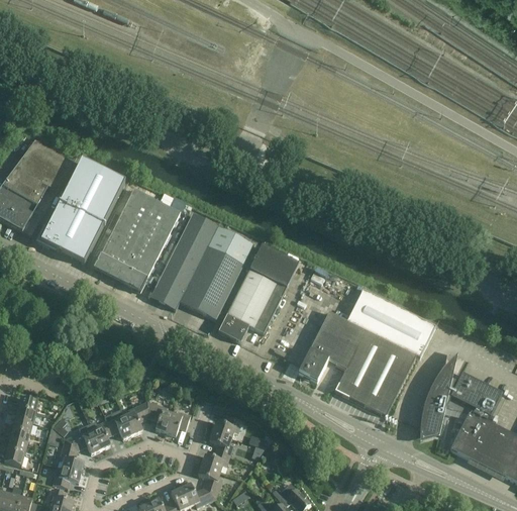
[(34,139),(0,186),(0,217),(22,229),(47,185),(57,190),(73,162),(34,139)]
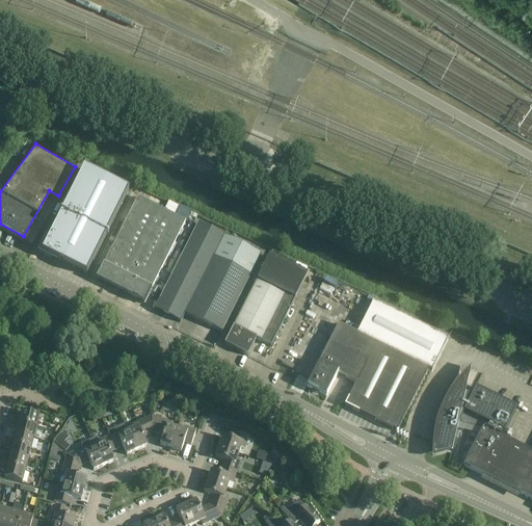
[(128,186),(83,164),(50,231),(47,230),(38,246),(86,270),(128,186)]
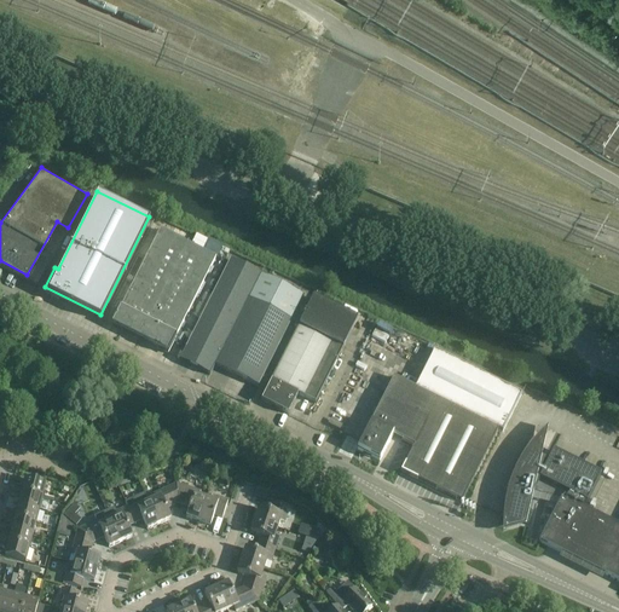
[(120,302),(111,319),(139,334),(187,238),(160,224),(120,302)]
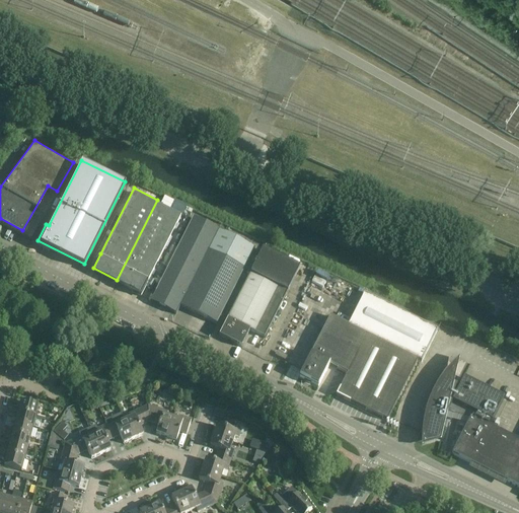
[(148,277),(147,277),(180,211),(157,200),(117,280),(140,292),(148,277)]
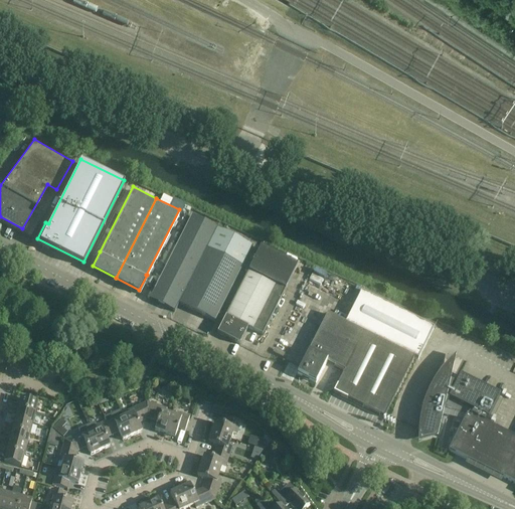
[(191,211),(150,294),(150,295),(174,307),(178,299),(217,224),(191,211)]
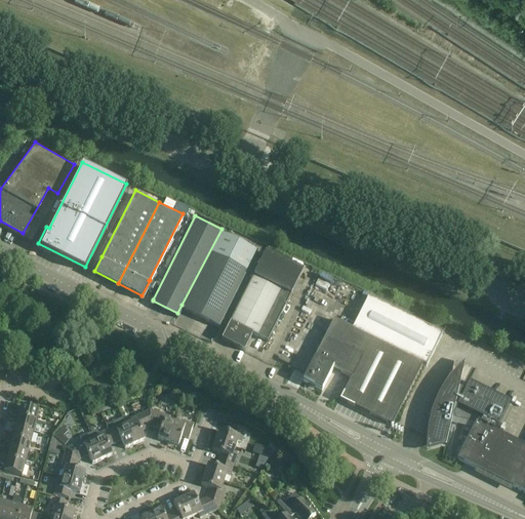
[(221,229),(182,305),(183,305),(218,323),(218,322),(257,246),(221,229)]
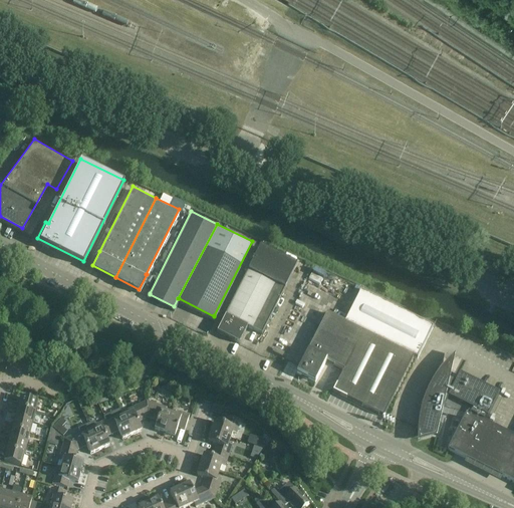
[(261,330),(284,285),(296,261),(260,242),(248,267),(247,266),(225,311),(217,328),(239,339),(247,322),(261,330)]
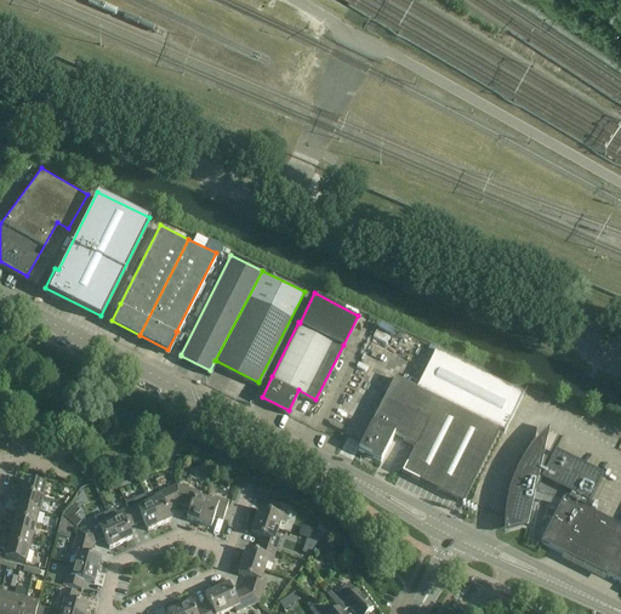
[(358,445),(381,456),(393,431),(415,442),(403,467),(463,498),(500,426),(503,428),(523,390),(436,346),(416,384),(394,373),(358,445)]
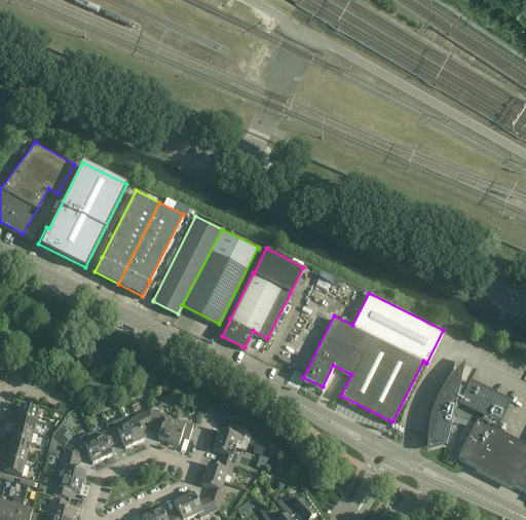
[(427,435),(427,437),(427,449),(446,443),(453,413),(477,418),(458,455),(465,458),(525,489),(525,442),(494,426),(496,422),(498,423),(510,400),(470,379),(465,387),(459,384),(462,371),(463,368),(465,359),(458,366),(456,367),(455,369),(451,373),(446,379),(443,385),(439,392),(436,400),(433,406),(430,414),(428,421),(427,434),(427,435)]
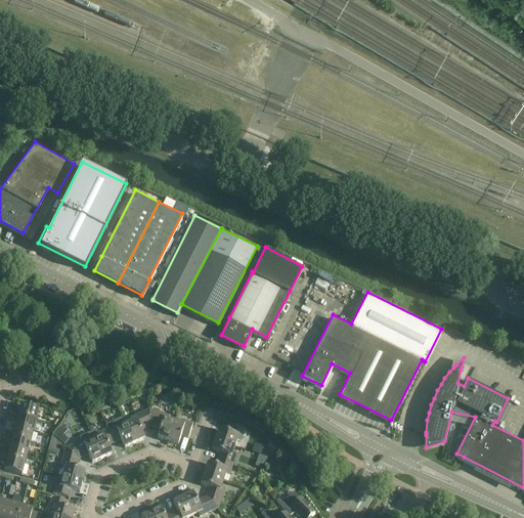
[(11,404),(10,409),(36,417),(39,405),(37,404),(38,401),(28,398),(27,402),(20,400),(19,406),(11,404)]
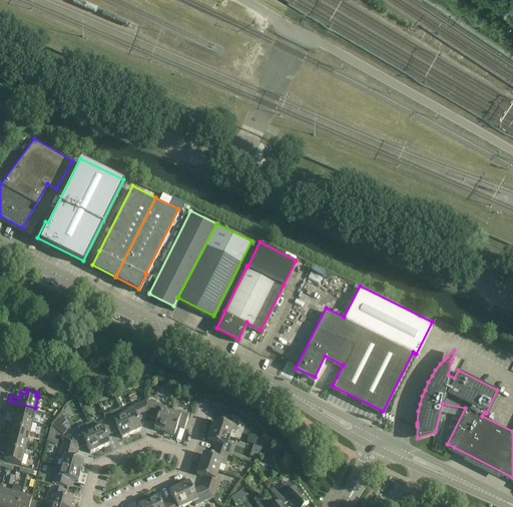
[(122,411),(131,429),(141,425),(136,415),(146,411),(146,396),(145,396),(126,404),(128,408),(122,411)]
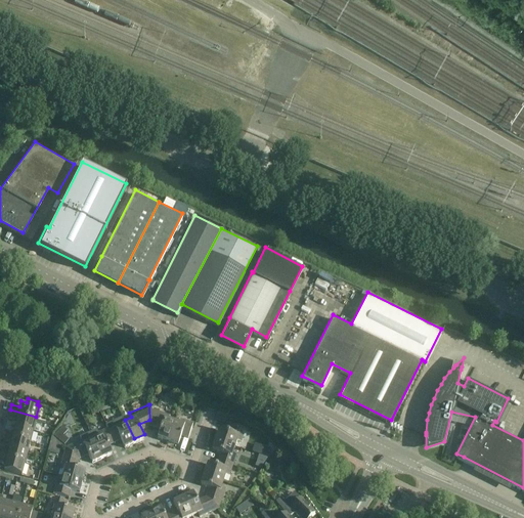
[(168,436),(169,432),(174,417),(168,415),(169,411),(149,404),(149,420),(161,423),(157,433),(168,436)]
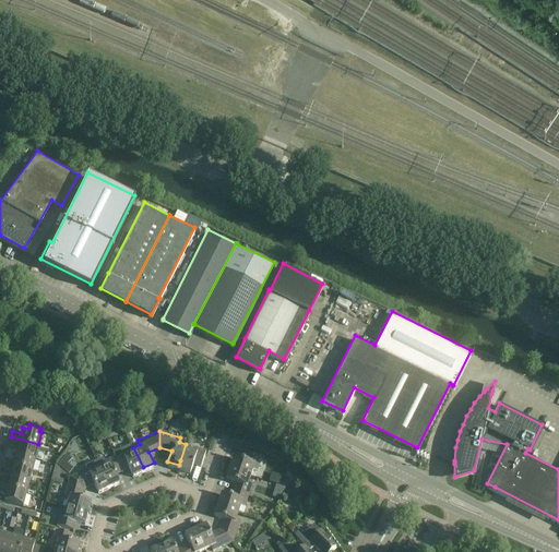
[(57,433),(56,440),(62,442),(64,434),(57,433)]
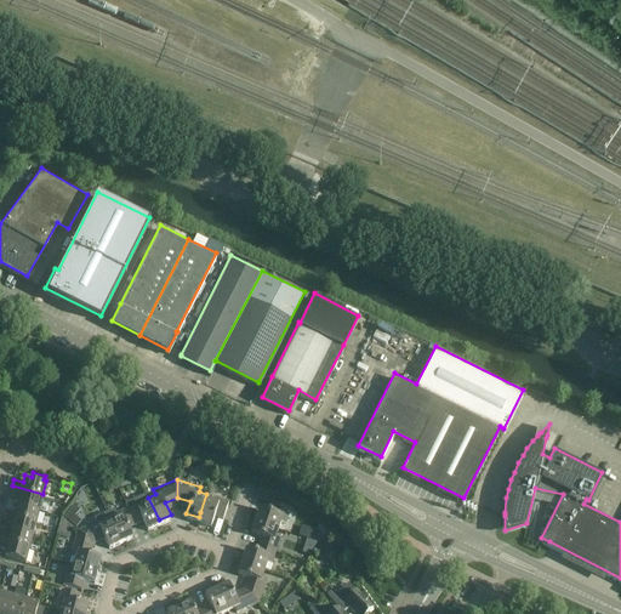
[(43,494),(12,485),(11,492),(20,494),(18,500),(39,506),(43,494)]
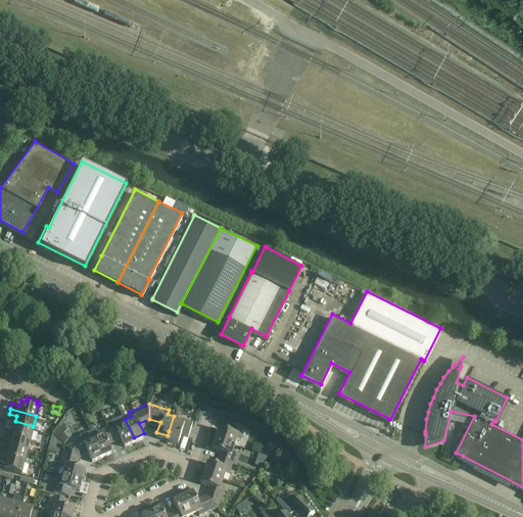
[(122,412),(105,419),(107,422),(111,431),(113,435),(120,432),(124,442),(134,437),(125,419),(122,412)]
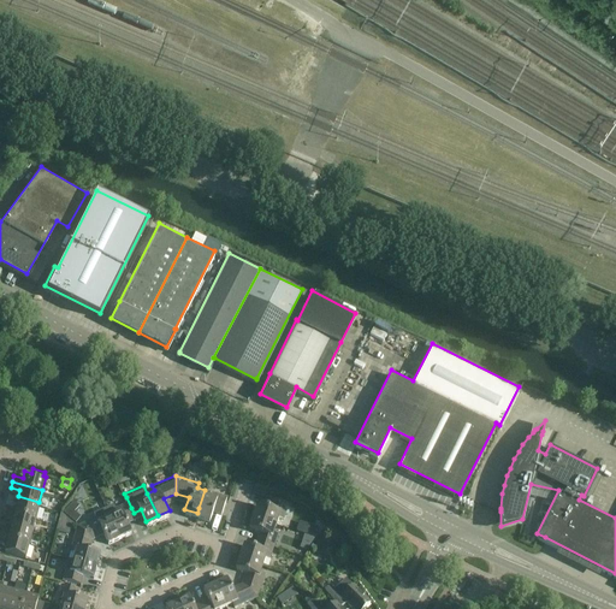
[(199,508),(197,513),(209,518),(213,506),(221,508),(226,492),(213,488),(212,492),(205,490),(199,508)]
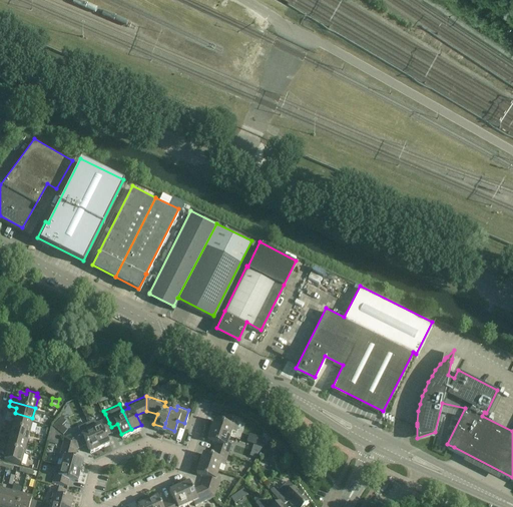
[(210,426),(224,431),(230,433),(232,427),(235,428),(239,416),(226,411),(224,419),(213,416),(210,426)]
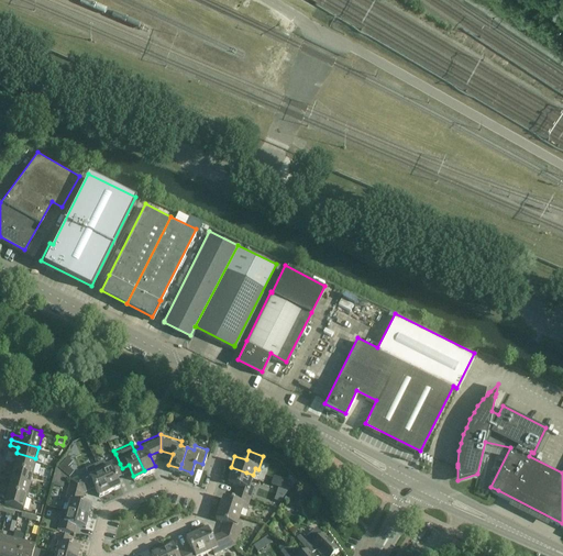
[(67,452),(57,463),(63,467),(68,462),(73,457),(67,452)]
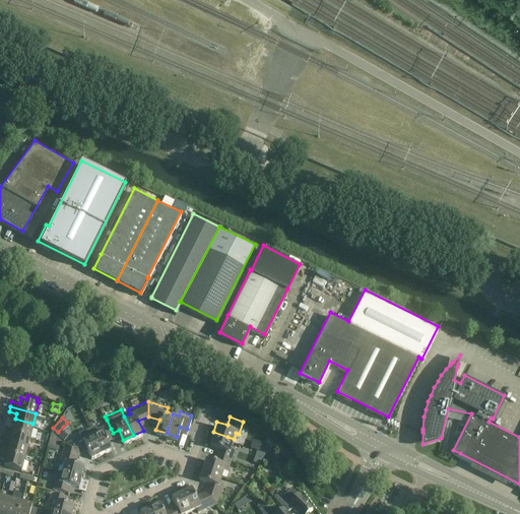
[(33,424),(15,419),(13,425),(6,423),(5,428),(30,435),(33,424)]
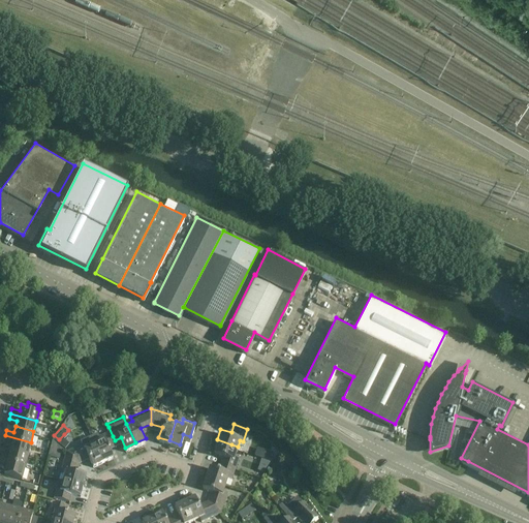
[(115,440),(113,436),(109,427),(98,432),(99,436),(94,438),(102,458),(113,454),(109,443),(115,440)]
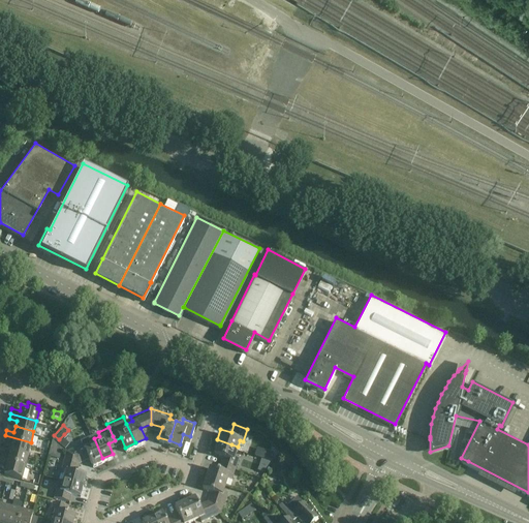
[(31,442),(5,435),(3,440),(10,442),(9,448),(28,453),(31,442)]
